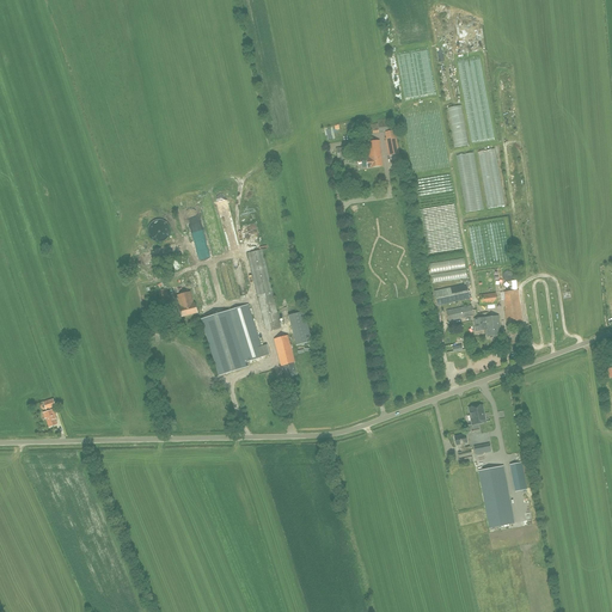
[(450,109),(452,122),(464,121),(463,106),(450,109)]
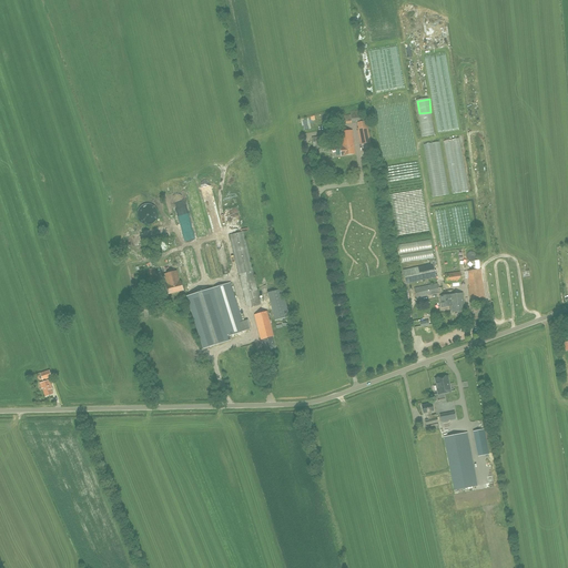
[(351,121),(351,122),(363,120),(369,119),(369,115),(363,115),(362,110),(351,112),(351,115),(334,118),(335,123),(351,121)]
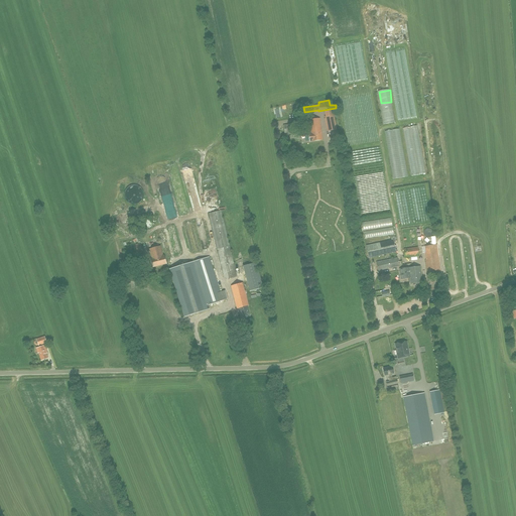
[(385,124),(395,122),(391,102),(381,104),(385,124)]
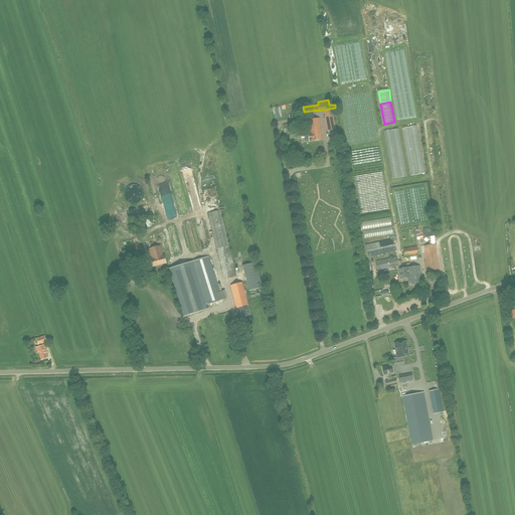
[(336,130),(332,110),(324,112),(325,117),(324,117),(327,131),(336,130)]
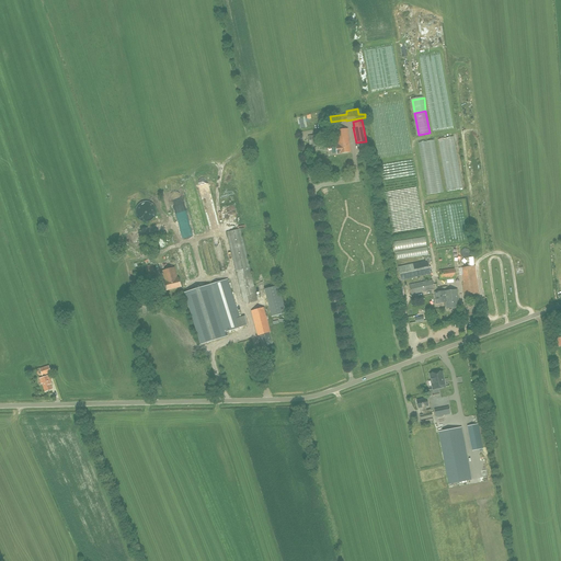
[(351,152),(350,145),(347,129),(335,130),(338,145),(335,145),(338,155),(339,153),(351,152)]
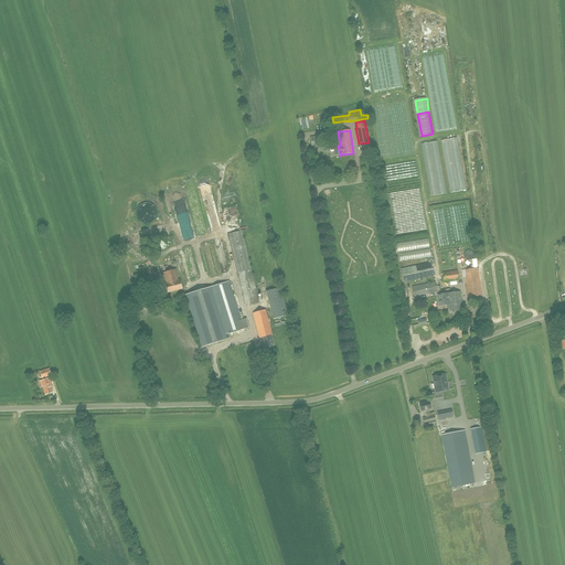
[(312,147),(326,145),(323,136),(310,137),(312,147)]
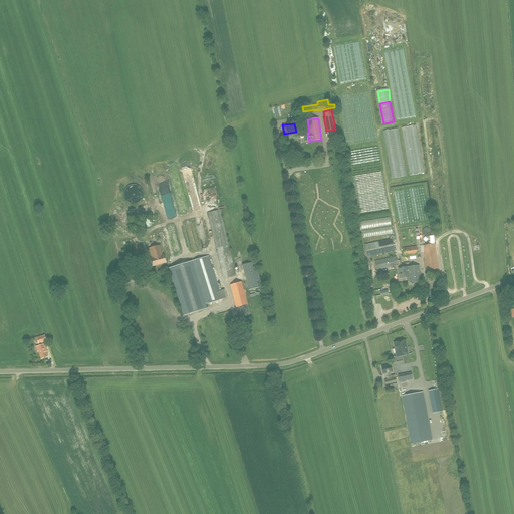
[(191,183),(194,182),(191,174),(185,176),(189,188),(192,187),(191,183)]
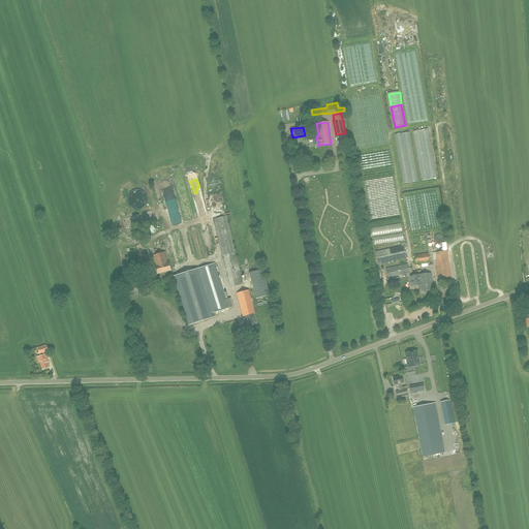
[(214,219),(229,283),(230,286),(243,283),(226,216),(216,218),(216,219),(214,219)]
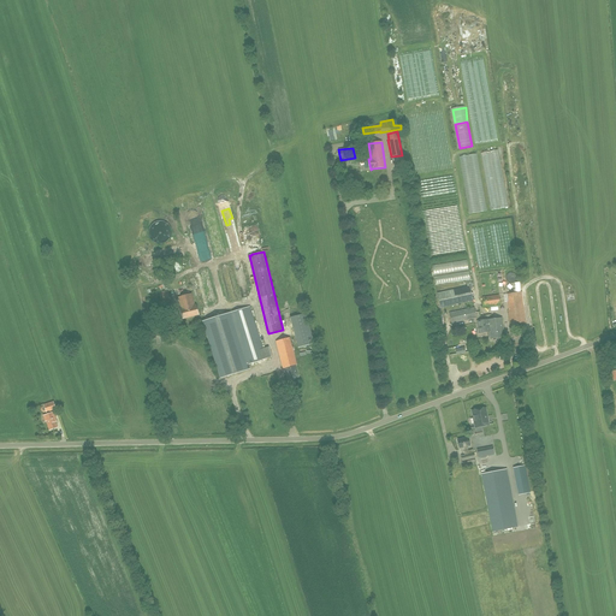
[(437,285),(471,280),(469,272),(468,272),(467,262),(433,266),(434,276),(436,276),(437,285)]
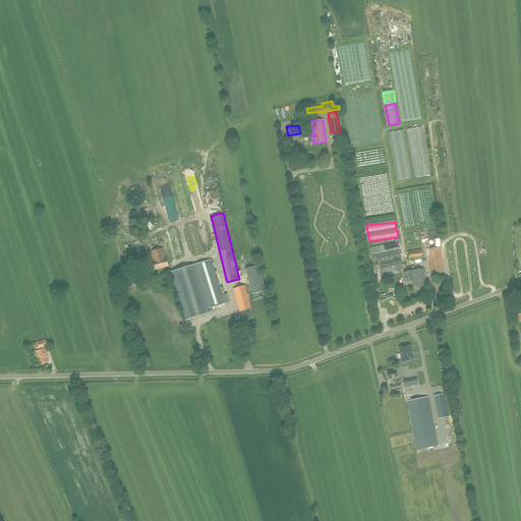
[(372,262),(400,255),(398,243),(401,243),(400,238),(395,239),(396,242),(369,247),(372,262)]
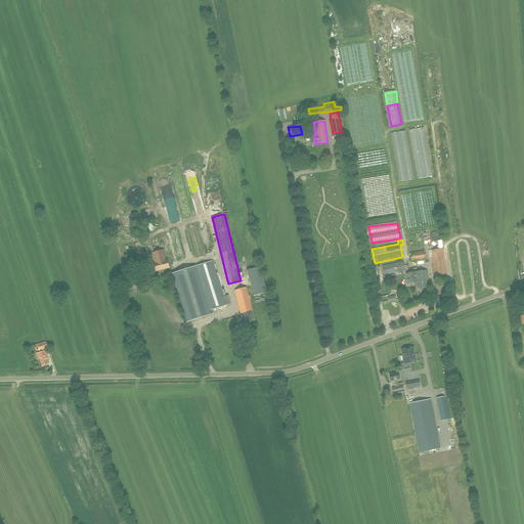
[(133,260),(145,257),(142,248),(131,251),(133,260)]
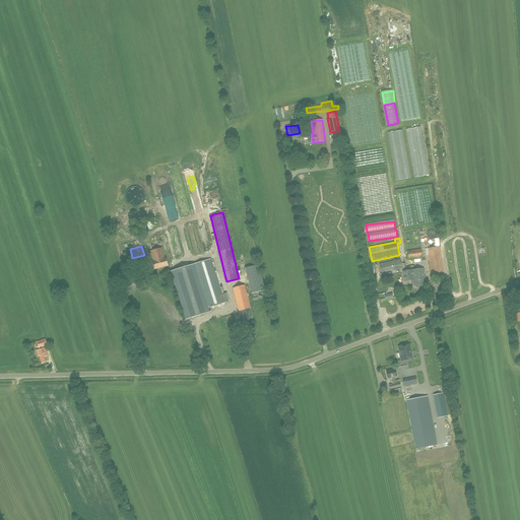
[(431,276),(444,274),(440,247),(428,249),(430,262),(429,262),(431,276)]
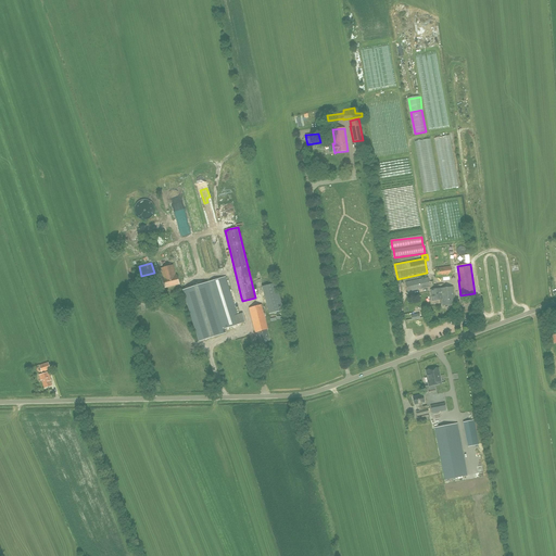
[(165,288),(179,285),(177,276),(176,276),(173,265),(161,268),(164,279),(163,279),(165,288)]
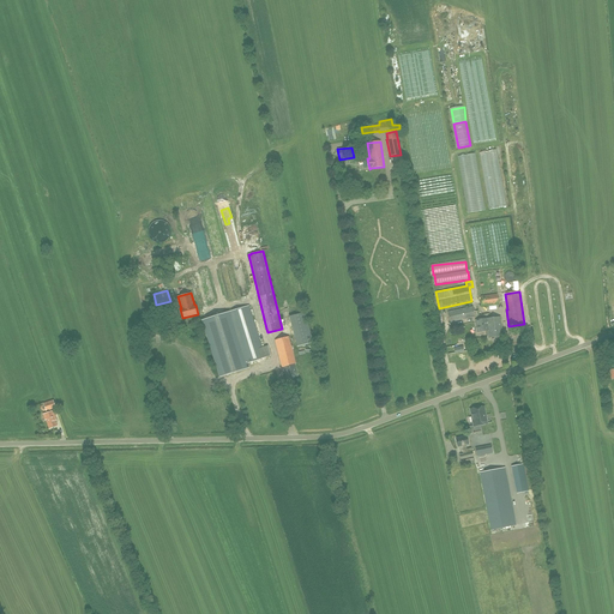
[(482,307),(499,305),(497,294),(481,296),(482,307)]
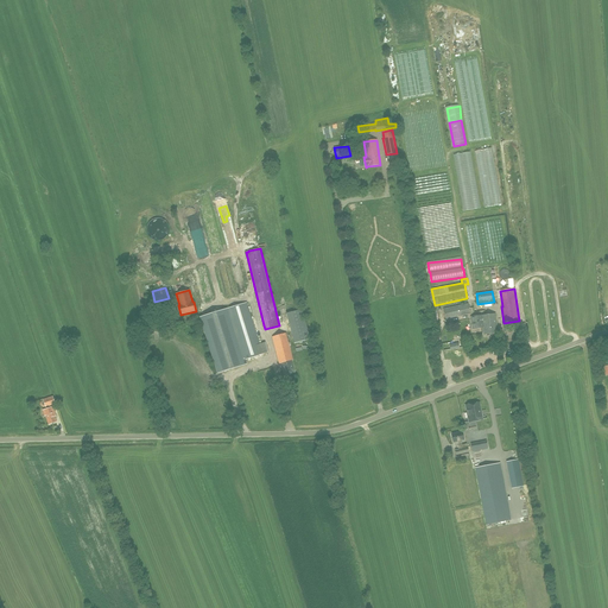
[(263,354),(268,353),(265,343),(259,344),(246,303),(201,317),(219,373),(247,365),(245,360),(263,354)]
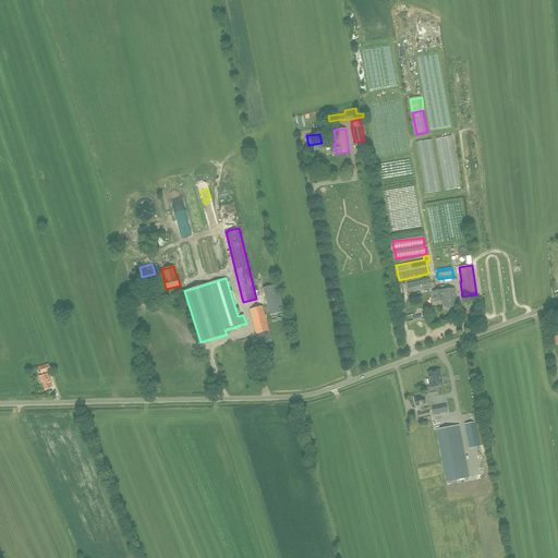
[(409,293),(432,289),(429,279),(407,283),(409,293)]
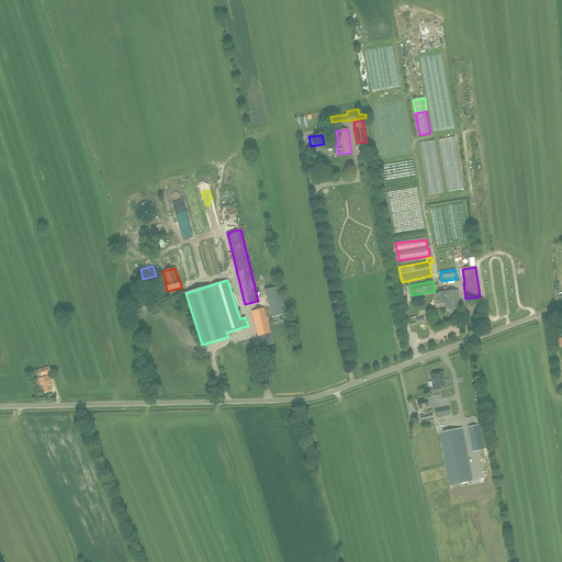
[(266,290),(269,300),(281,296),(279,287),(266,290)]
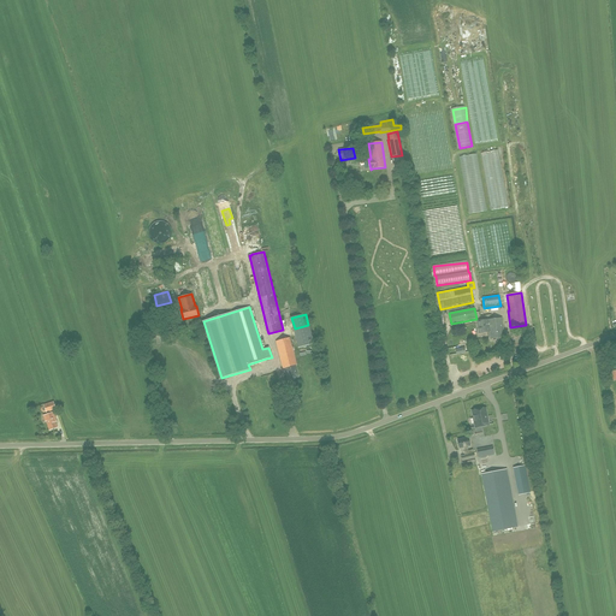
[(479,333),(490,332),(490,339),(504,337),(502,318),(478,321),(479,333)]
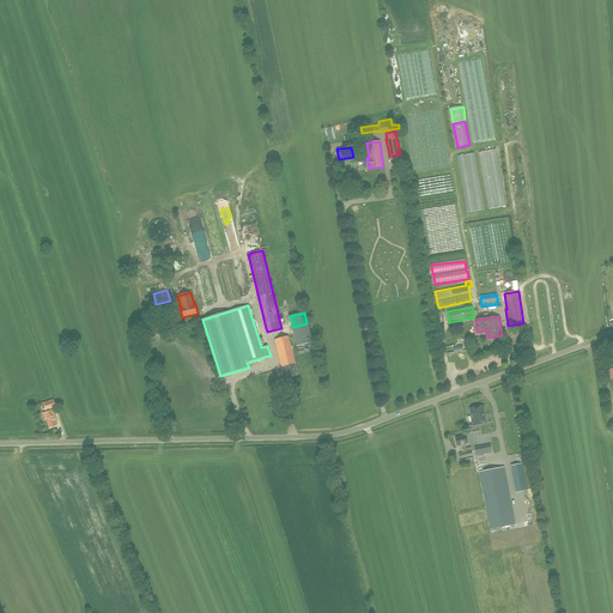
[(286,380),(297,376),(295,364),(296,364),(289,337),(274,340),(283,371),(284,371),(286,380)]
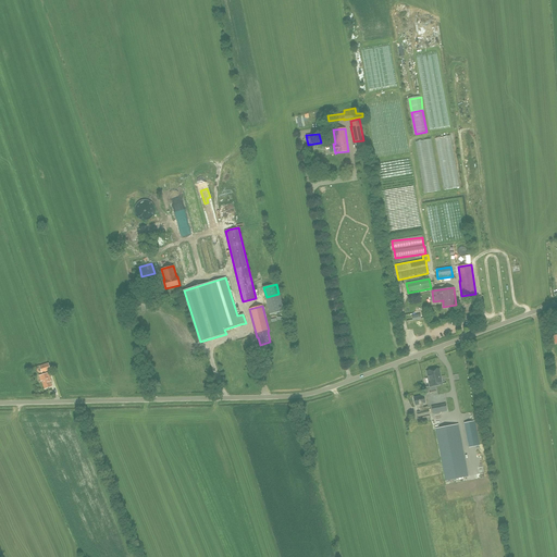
[(41,373),(50,370),(48,363),(39,367),(41,373)]
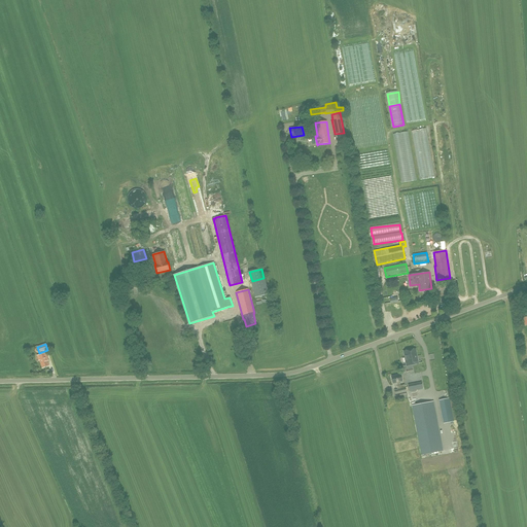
[(416,348),(411,349),(405,351),(407,365),(419,363),(416,348)]
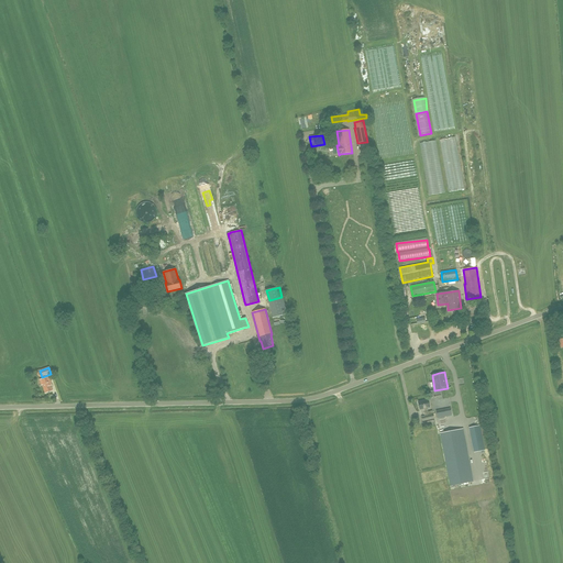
[(45,394),(52,392),(51,386),(52,385),(48,377),(40,381),(42,385),(43,385),(45,394)]
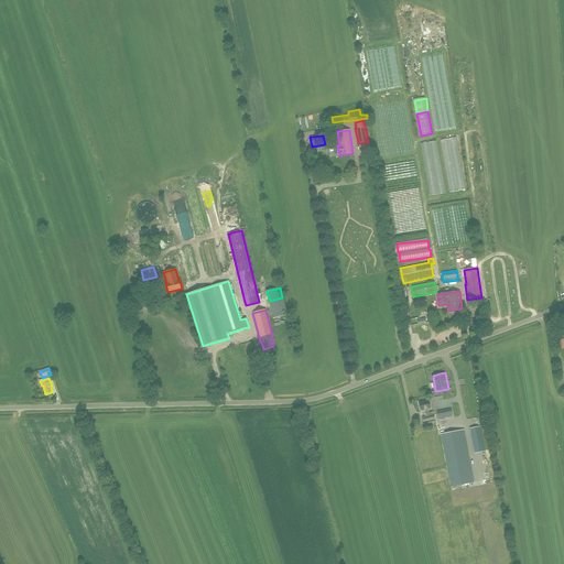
[(472,391),(463,393),(466,409),(462,410),(463,415),(475,413),(474,408),(475,408),(472,391)]
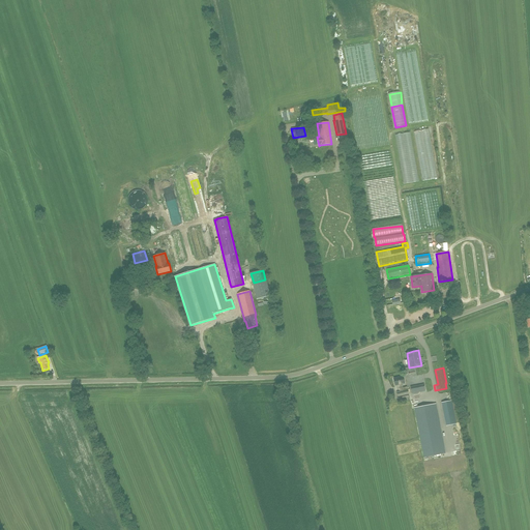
[(409,394),(408,388),(407,387),(403,388),(403,385),(405,384),(404,376),(393,378),(395,386),(399,386),(400,391),(396,392),(398,398),(409,394)]
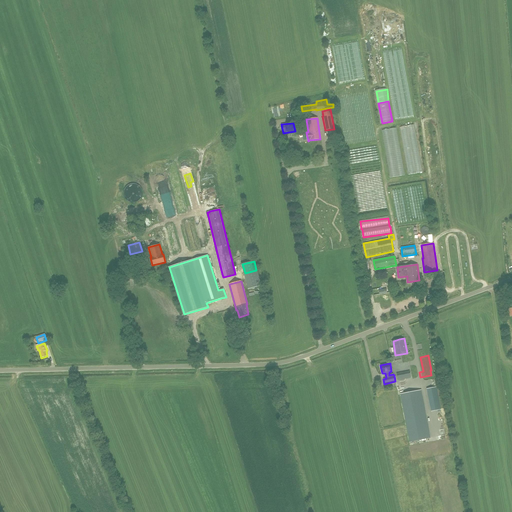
[(431,411),(440,409),(436,388),(427,389),(431,411)]
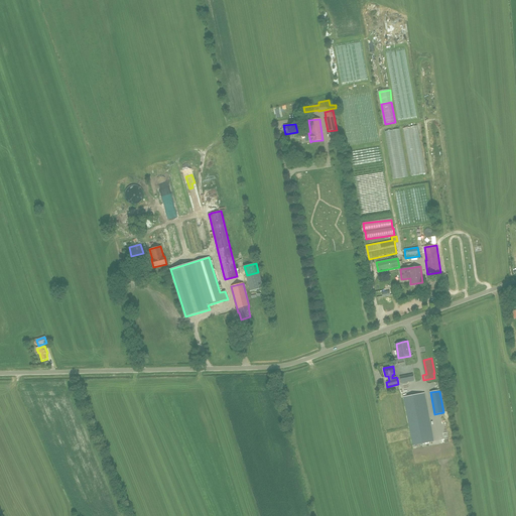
[(424,394),(403,397),(404,397),(412,445),(432,441),(424,394)]
